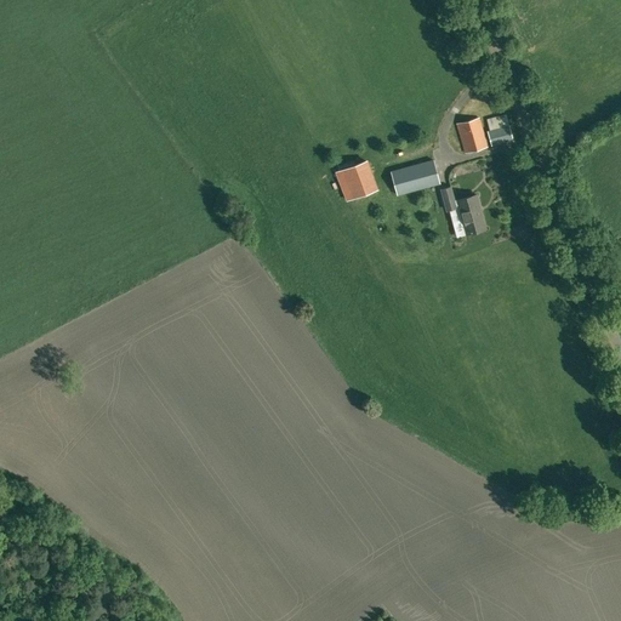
[(488,147),(479,117),(457,124),(467,153),(488,147)]
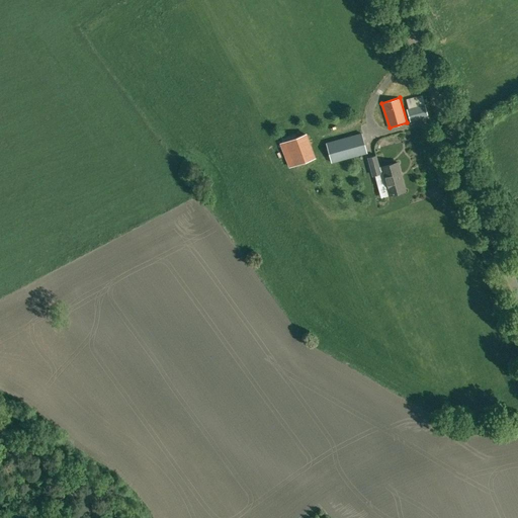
[(427,117),(424,105),(418,106),(407,109),(410,121),(427,117)]
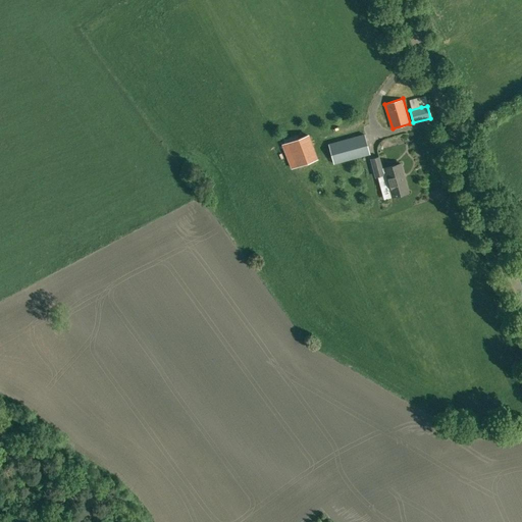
[(318,159),(309,135),(282,145),(292,169),(318,159)]
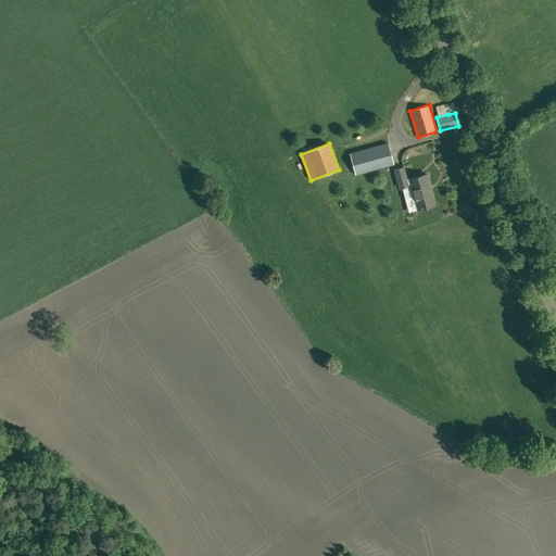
[(394,164),(389,143),(351,153),(356,175),(394,164)]
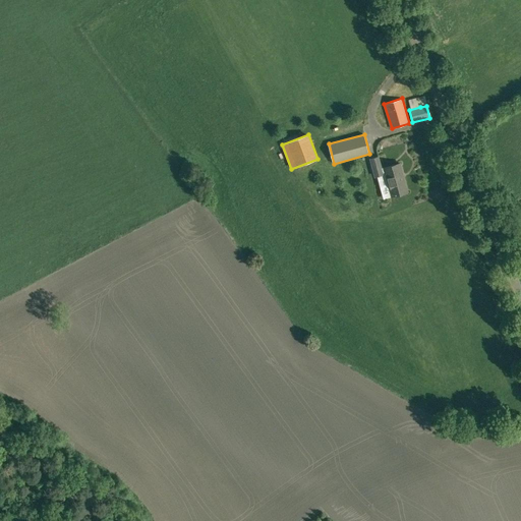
[(375,176),(383,174),(379,157),(370,159),(375,176)]
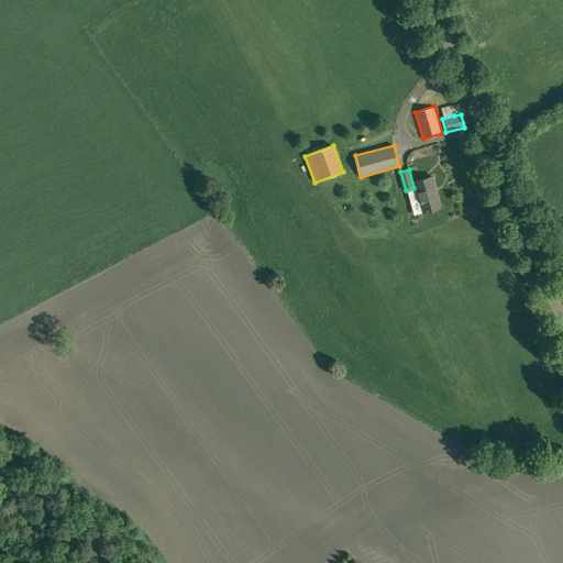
[(432,176),(415,181),(423,211),(441,207),(432,176)]
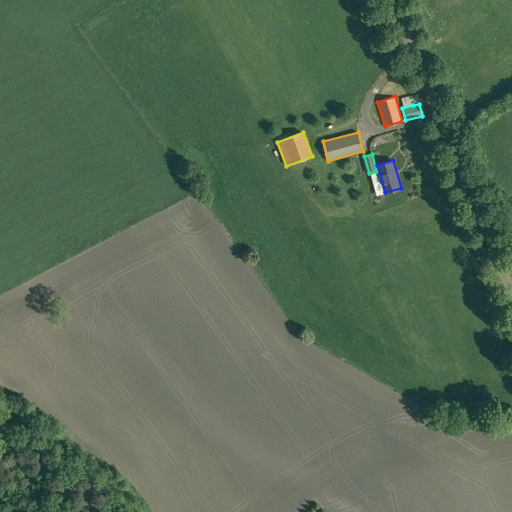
[(79,503),(90,511),(98,499),(86,491),(79,503)]
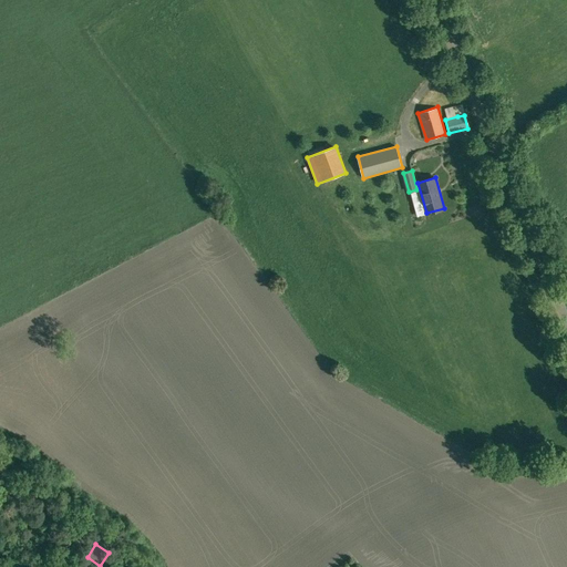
All buildings are outlined.
